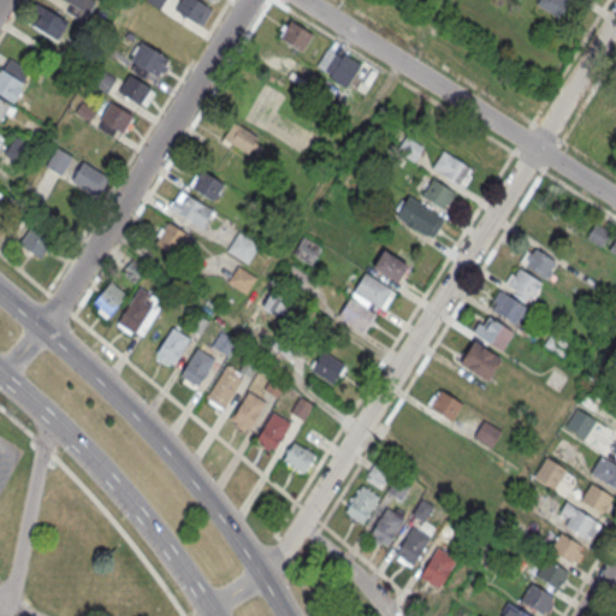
[(63,0),(69,4),(65,9),(82,21),(95,0),(63,0)]
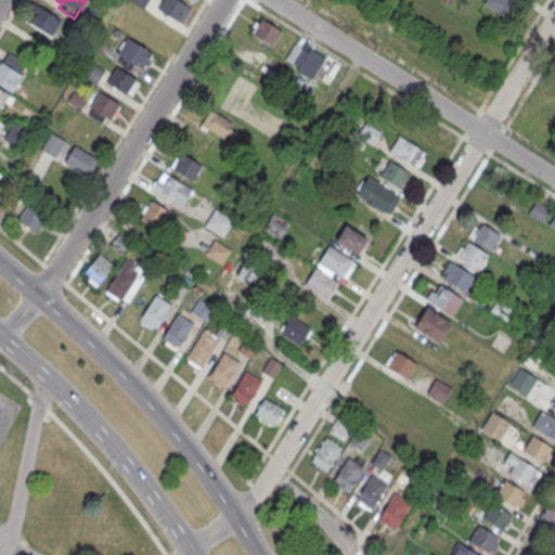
[(147,0),(130,0),(130,1),(143,9),(147,0)]
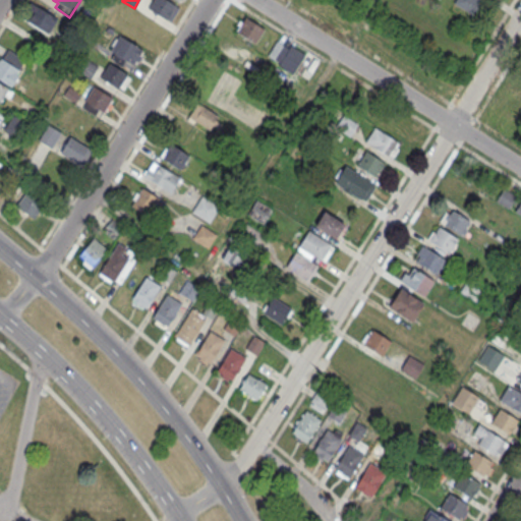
[(179,8),(166,0),(153,0),(148,9),(170,23),(179,8)]
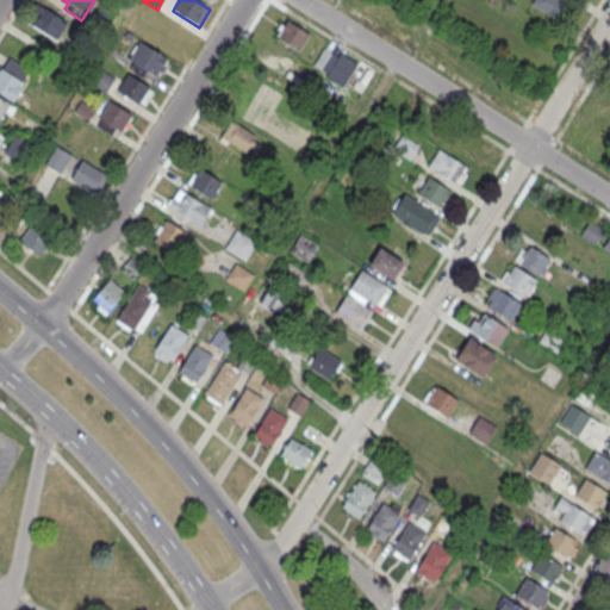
[(533,0),(530,4),(558,20),(570,2),(565,0),(533,0)]
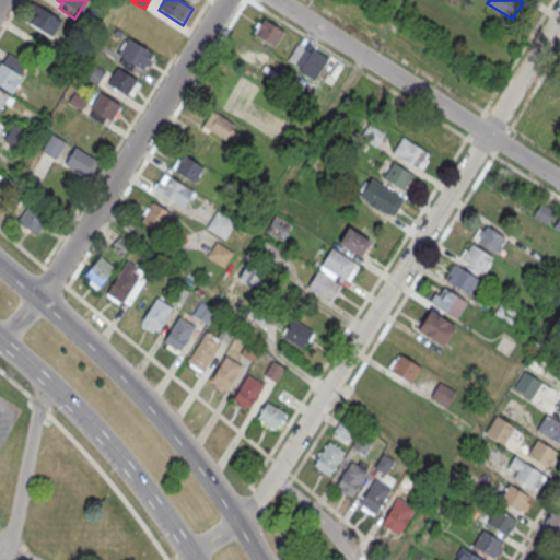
[(24,18),(51,37),(62,21),(35,2),(24,18)]
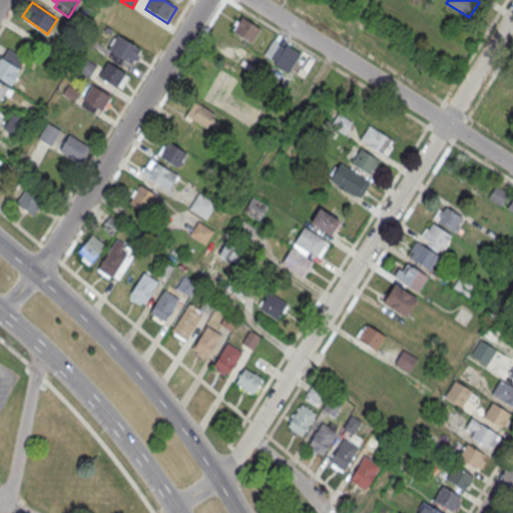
[(232,31),(251,42),(261,28),(241,16),(232,31)]
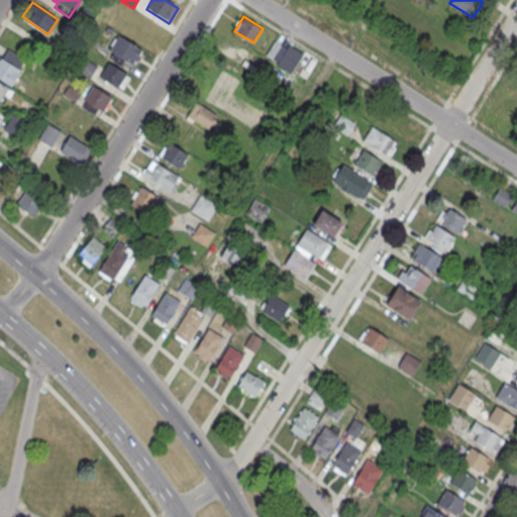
[(141,50),(118,35),(109,50),(131,66),(141,50)]
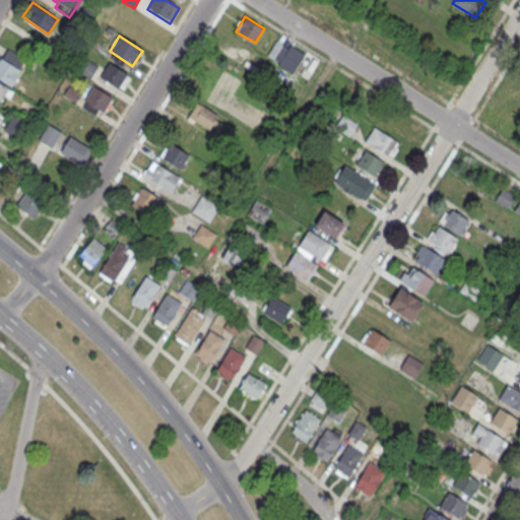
[(267,55),(280,63),(289,49),(276,40),(267,55)]
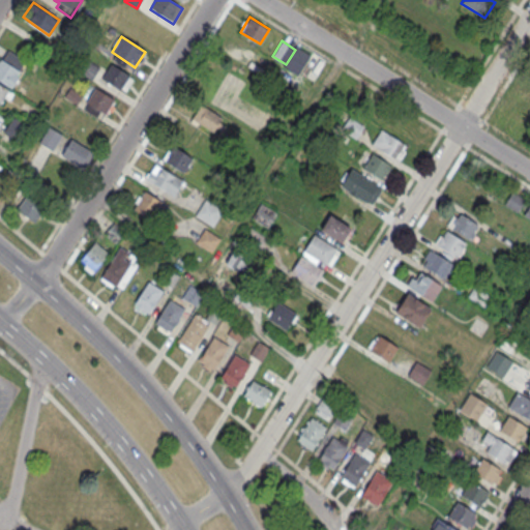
[(19,72),(0,61),(0,82),(8,88),(19,72)]
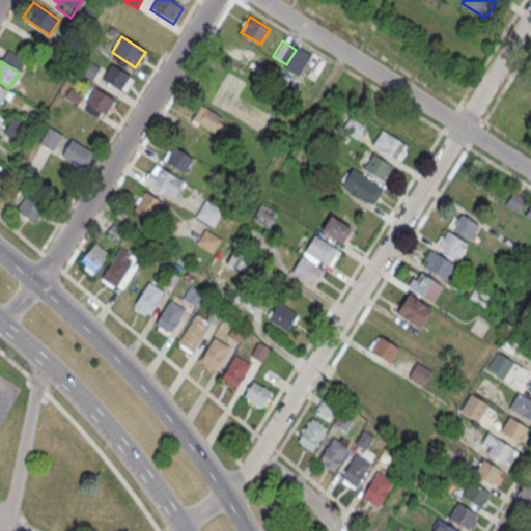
[(130,77),(111,65),(102,80),(120,92),(121,90),(126,92),(133,80),(130,78),(130,77)]
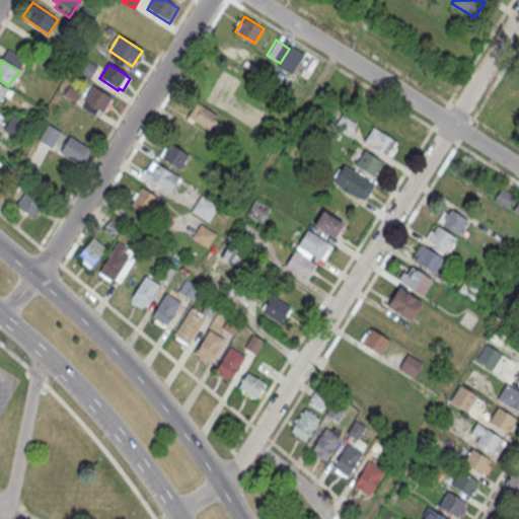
[(12,92),(0,84),(0,101),(4,95),(9,98),(12,92)]
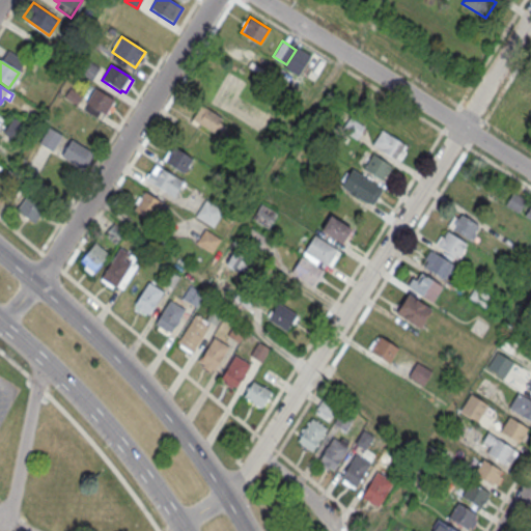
[(114,101),(95,89),(86,105),(105,116),(114,101)]
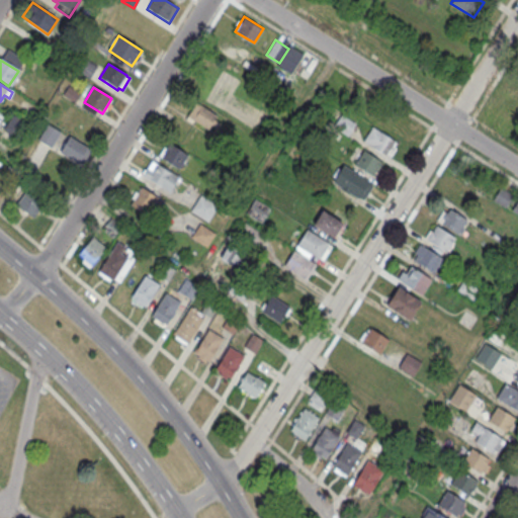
[(187,115),(207,130),(217,115),(196,101),(187,115)]
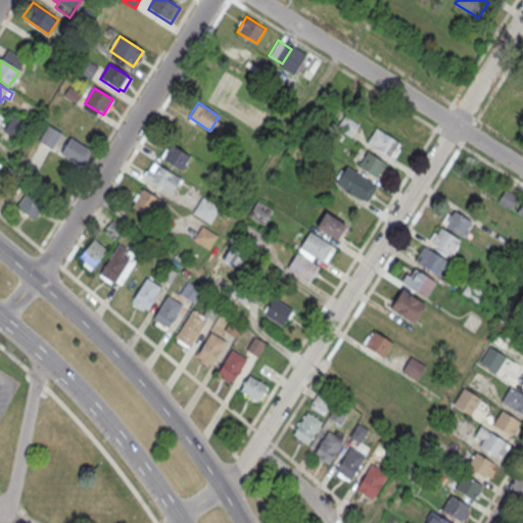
[(16,140),(29,124),(15,113),(2,130),(16,140)]
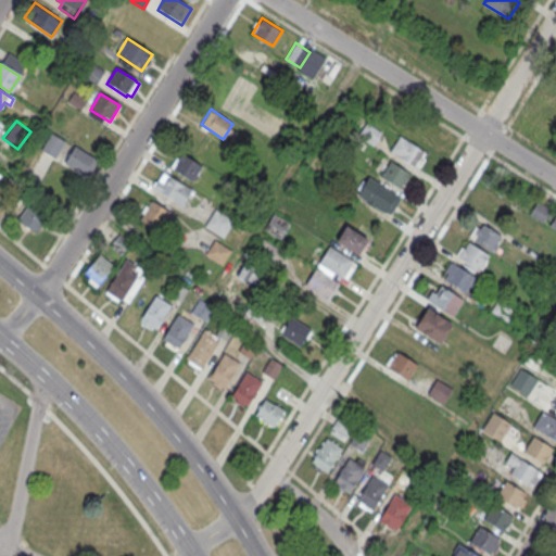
[(65,142),(51,134),(40,151),(54,160),(65,142)]
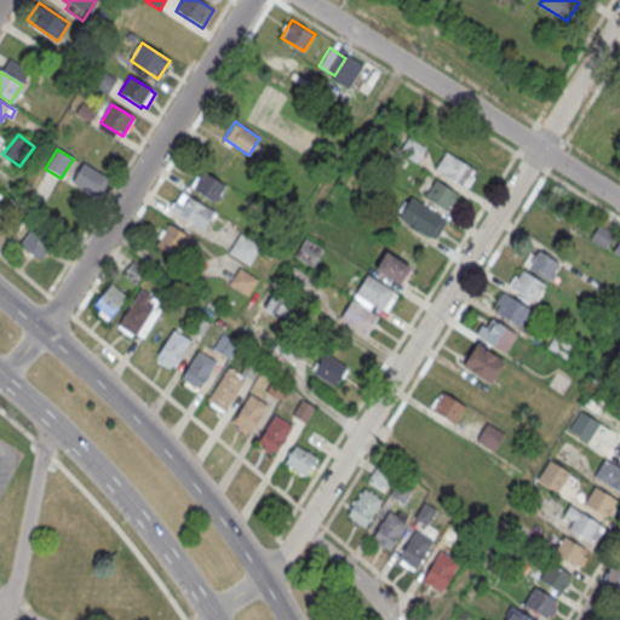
[(472,170),(446,153),(434,171),(460,187),(472,170)]
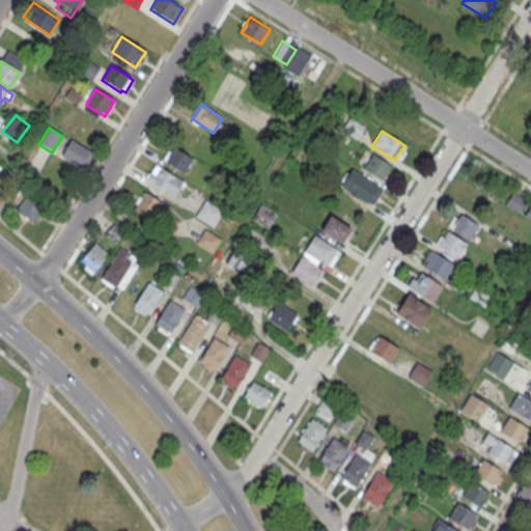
[(61,157),(85,169),(93,151),(71,139),(61,157)]
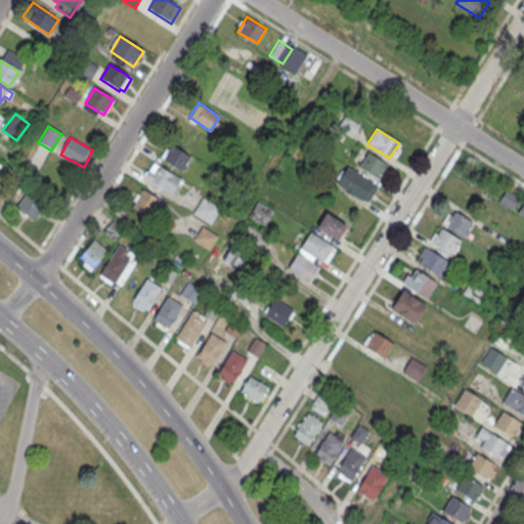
[(161,159),(171,143),(189,156),(180,171),(161,159)]
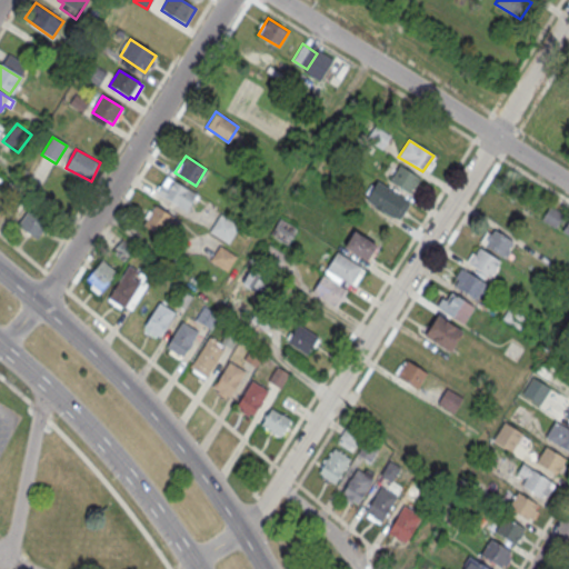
[(421,177),(399,163),(389,180),(411,193),(421,177)]
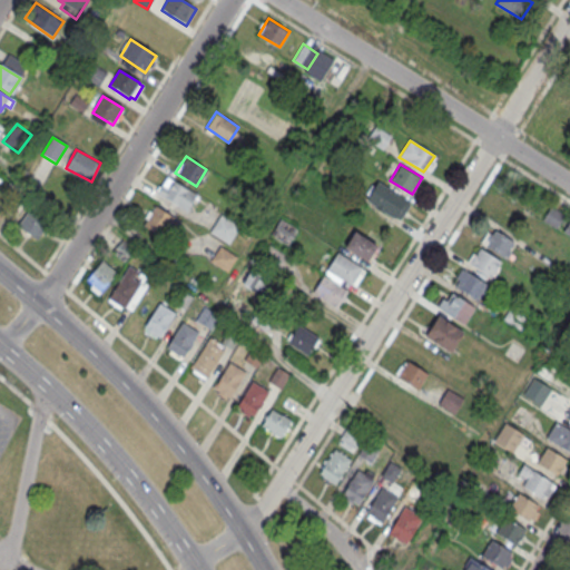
[(187,212),(197,194),(167,176),(156,193),(187,212)]
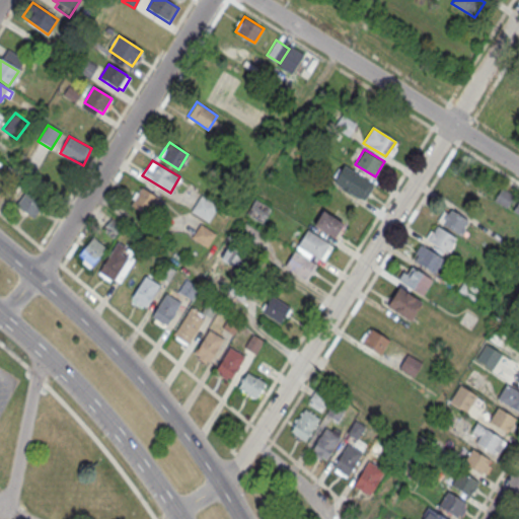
[(374,186),(344,166),(332,183),(364,203),(374,186)]
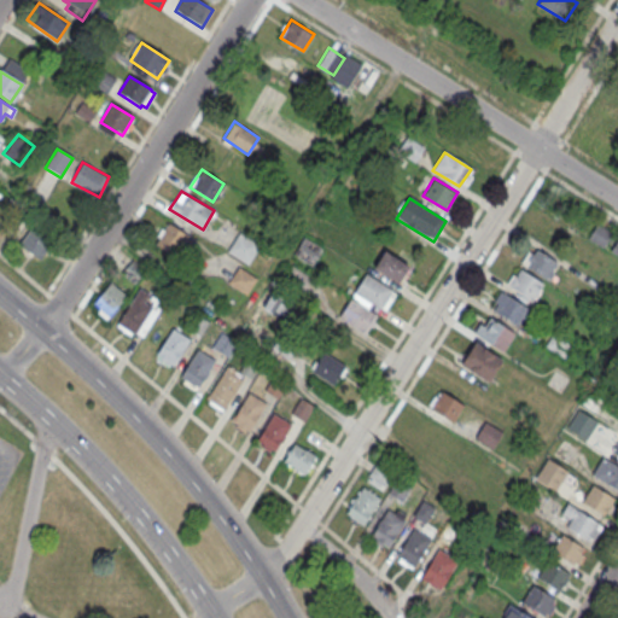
[(155,242),(175,256),(188,235),(168,222),(155,242)]
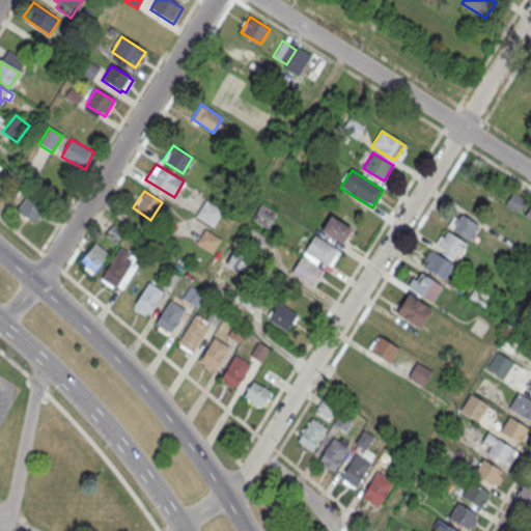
[(18,210),(34,221),(47,204),(30,192),(18,210)]
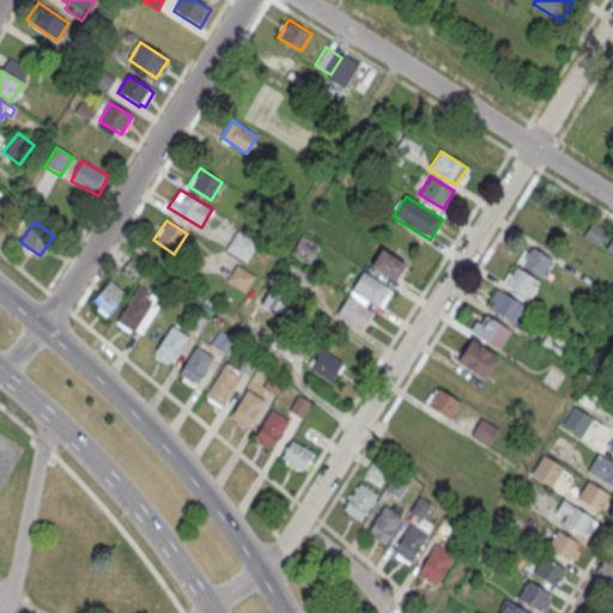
[(583,237),(599,246),(607,231),(592,222),(583,237)]
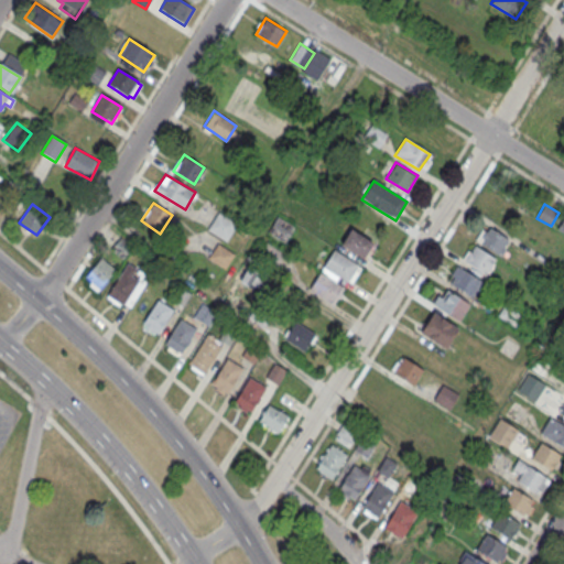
[(208,228),(218,212),(236,223),(226,239),(208,228)]
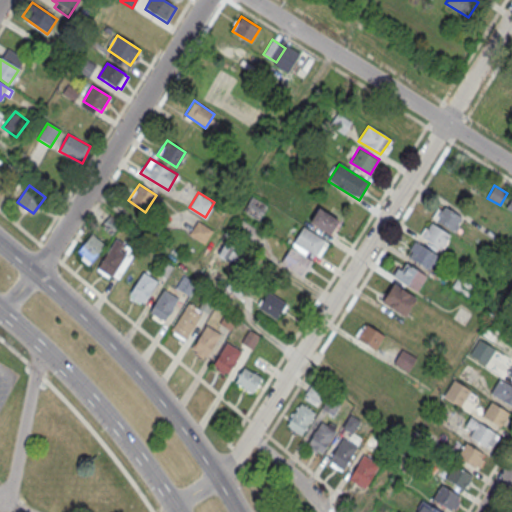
[(257,220),(268,206),(253,196),(243,210),(257,220)]
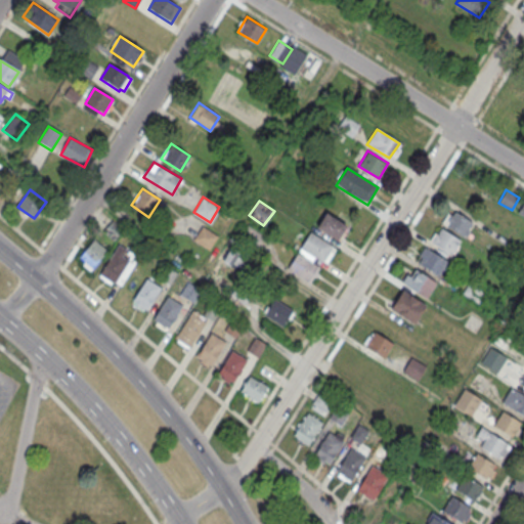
[(474,222),(450,209),(442,223),(465,237),(474,222)]
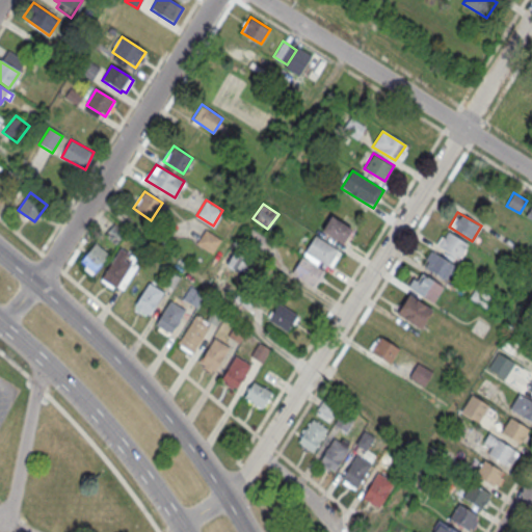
[(351,230),(330,216),(320,232),(342,245),(351,230)]
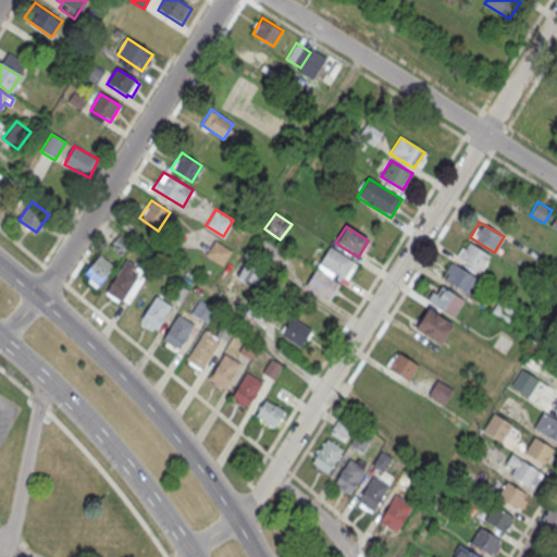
[(110,245),(121,255),(131,244),(120,234),(110,245)]
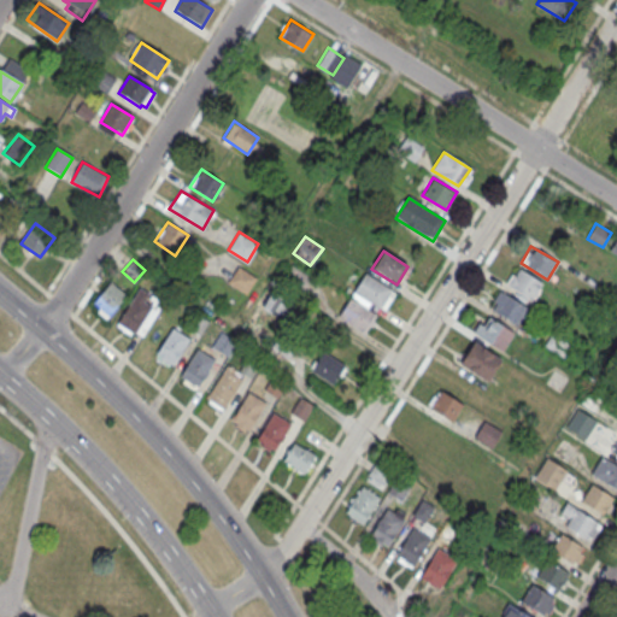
[(227,283),(238,265),(256,276),(245,295),(227,283)]
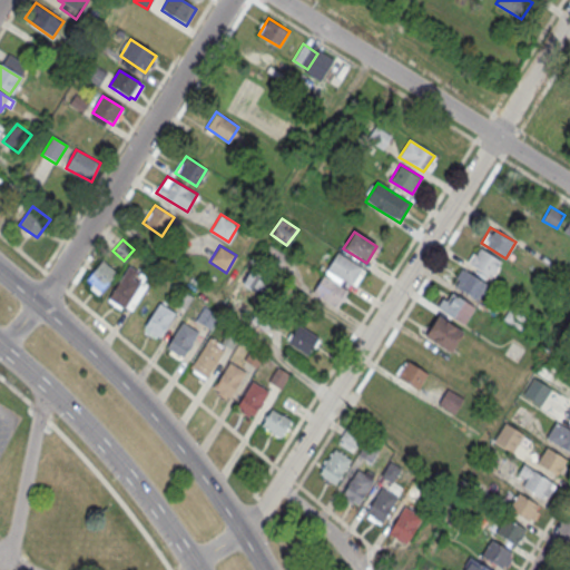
[(262,259),(278,269),(286,256),(271,245),(262,259)]
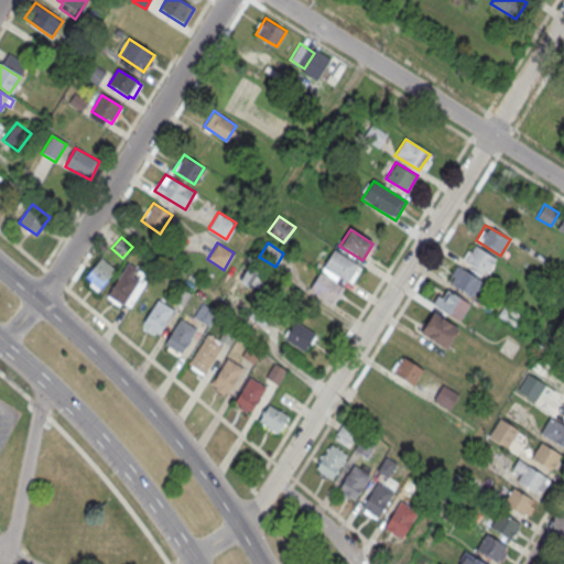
[(463,258),(485,274),(496,260),(473,243),(463,258)]
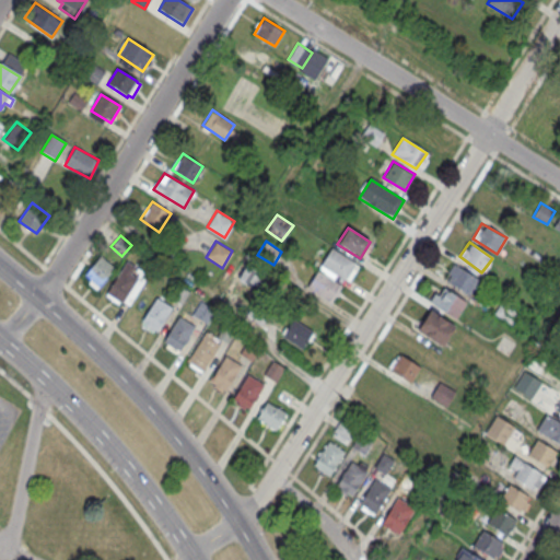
[(356,264),(331,249),(321,265),(345,280),(356,264)]
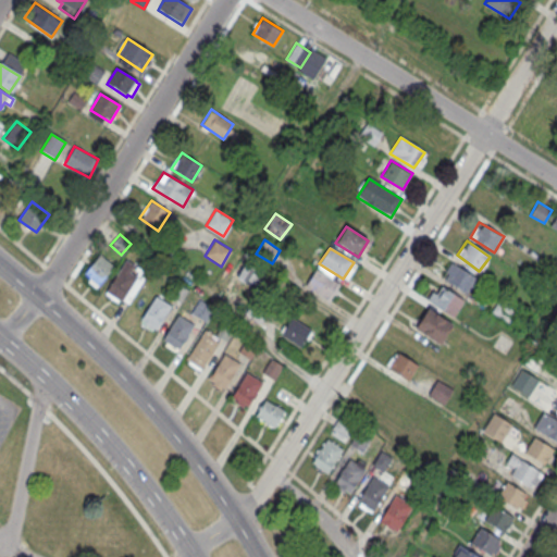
[(100,255),(113,265),(98,284),(84,273),(100,255)]
